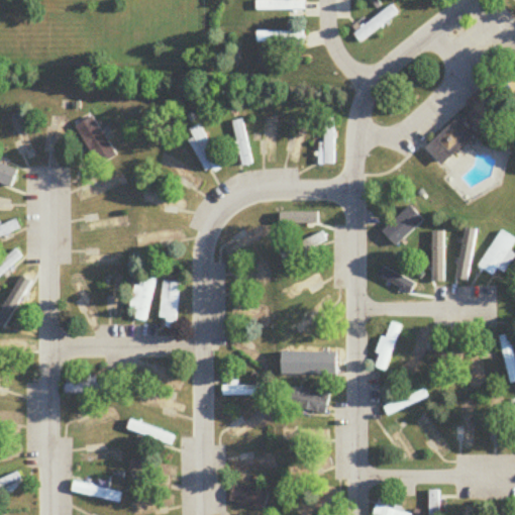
[(256,0),(256,8),(303,8),(303,0),(256,0)]
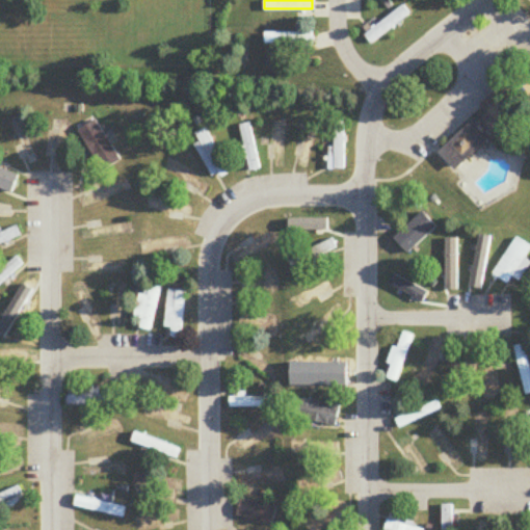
[(409,12),(402,4),(364,34),(371,44),(409,12)]
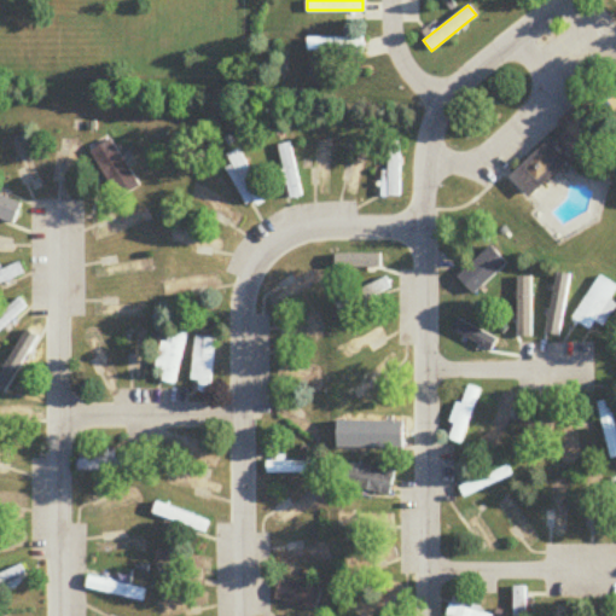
[(364,54),(364,36),(307,36),(307,54),(364,54)]
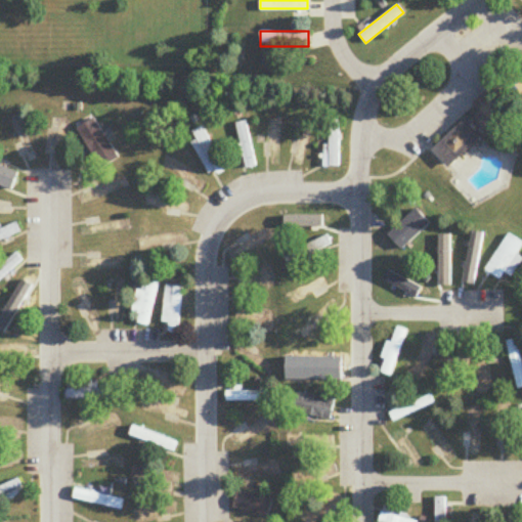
[(99,167),(117,157),(93,117),(76,127),(99,167)]
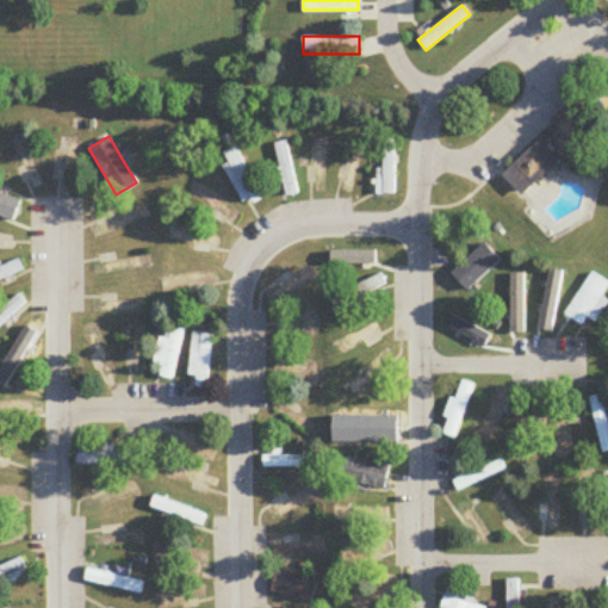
[(503,172),(521,193),(563,157),(545,137),(503,172)]
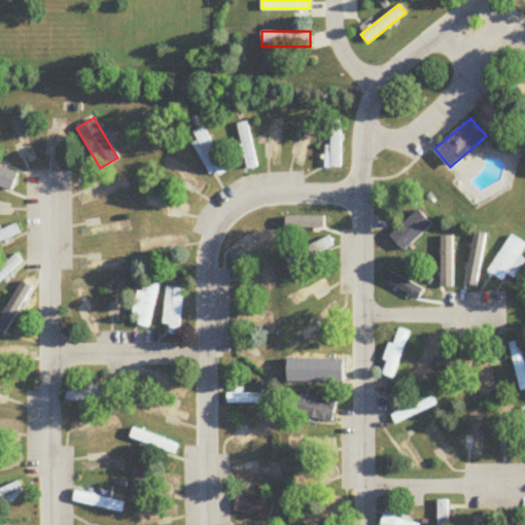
[(245,169),(255,167),(246,120),(236,123),(245,169)]
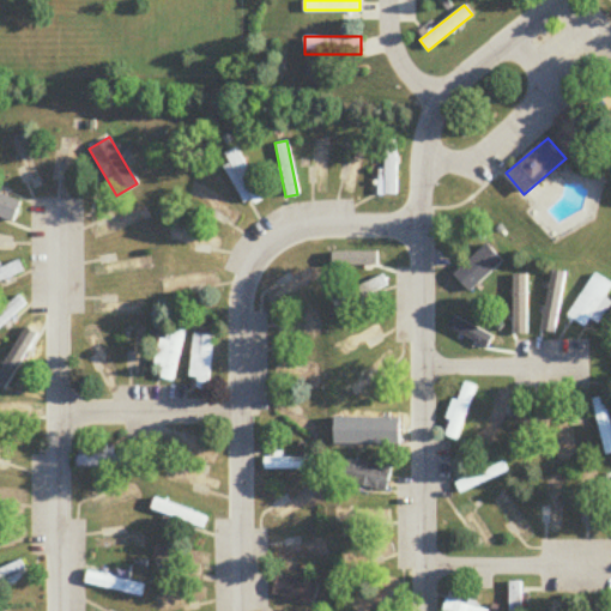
[(382,194),(397,194),(397,140),(382,140),(382,194)]
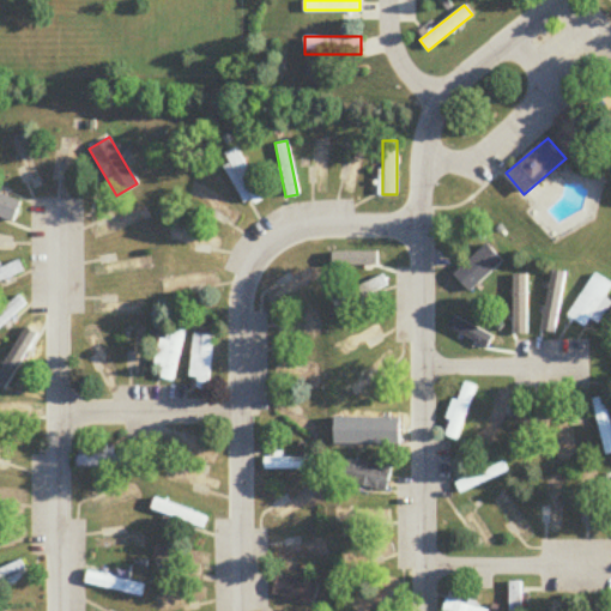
[(230,162),(223,167),(247,205),(264,194),(234,147),(224,153),(230,162)]
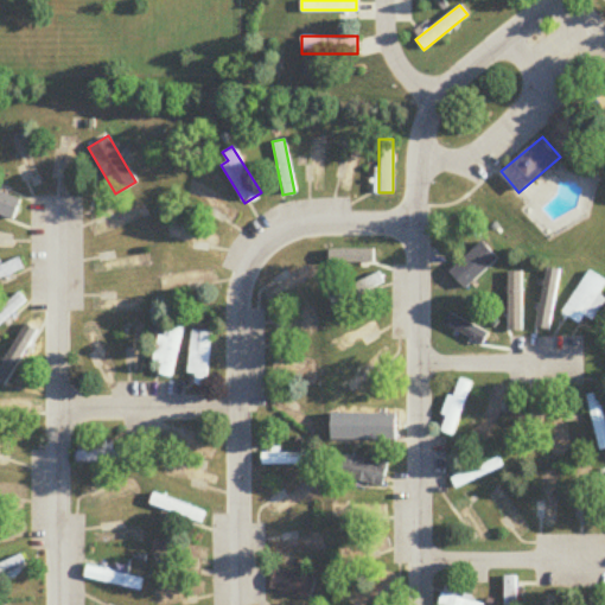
[(0,215),(13,220),(20,198),(0,191),(0,215)]
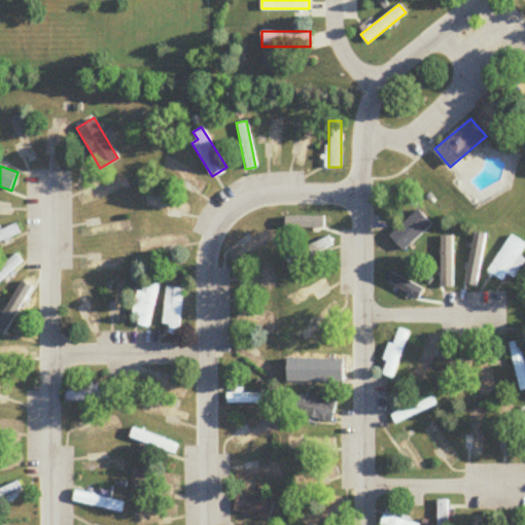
[(0,240),(20,233),(16,224),(0,230),(0,240)]
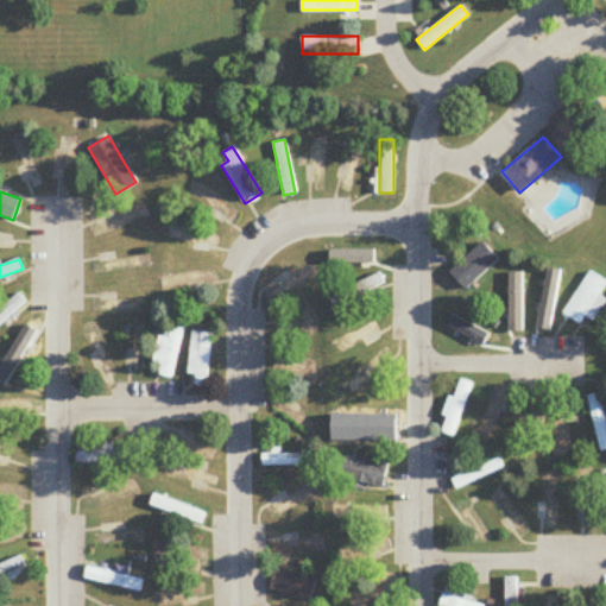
[(605,298),(599,294),(605,283),(605,279),(591,270),(562,311),(580,323),(586,316),(592,320),(605,298)]
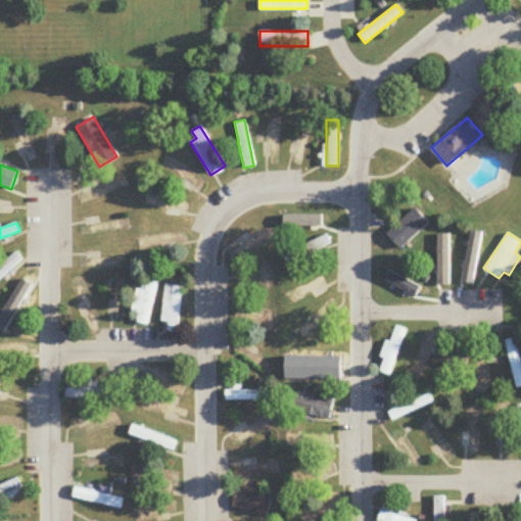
[(282,253),(286,263),(330,241),(325,233),(282,253)]
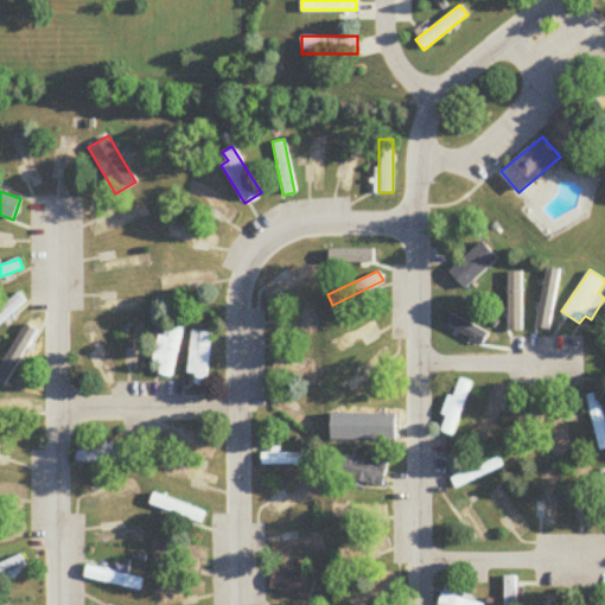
[(0,323),(26,301),(18,292),(0,307),(0,323)]
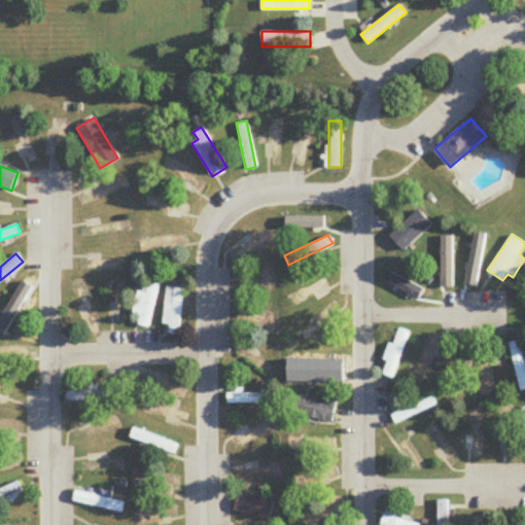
[(386,277),(419,299),(425,289),(393,267),(386,277)]
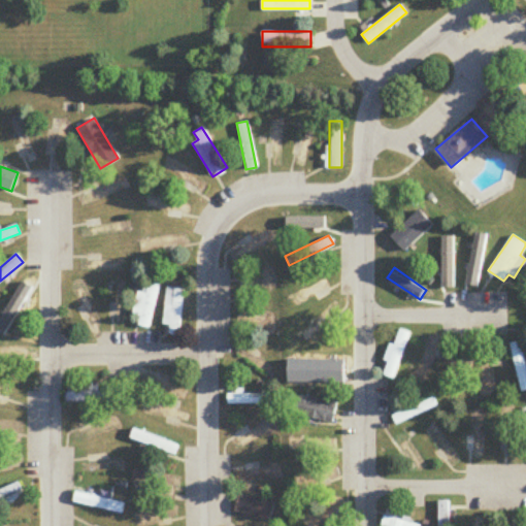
[(159,282),(142,277),(133,315),(140,317),(139,325),(149,327),(159,282)]
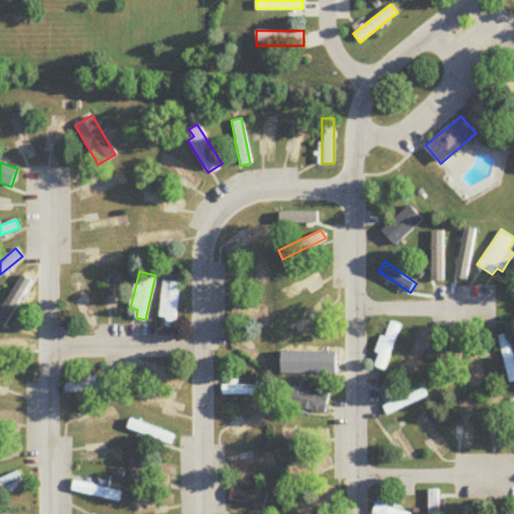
[(165,317),(164,327),(174,328),(178,281),(162,280),(159,317),(165,317)]
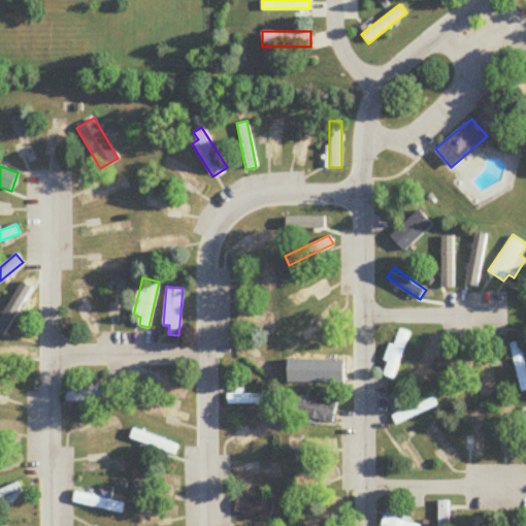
[(299,334),(306,341),(339,308),(332,301),(299,334)]
